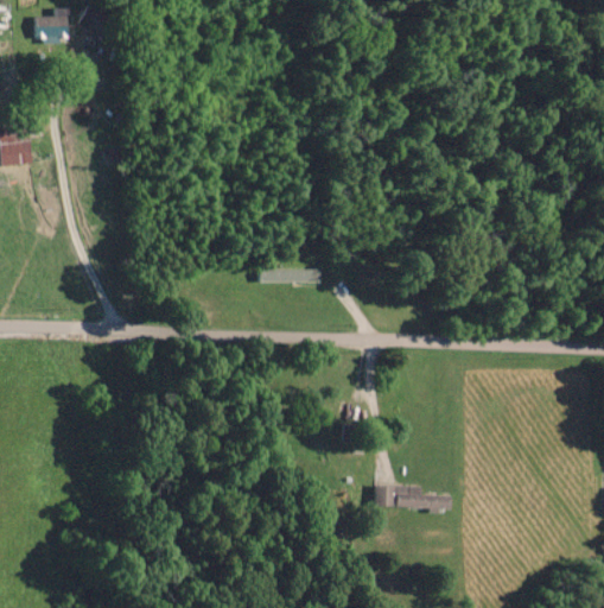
[(78,24),(103,40),(116,20),(90,4),(78,24)]
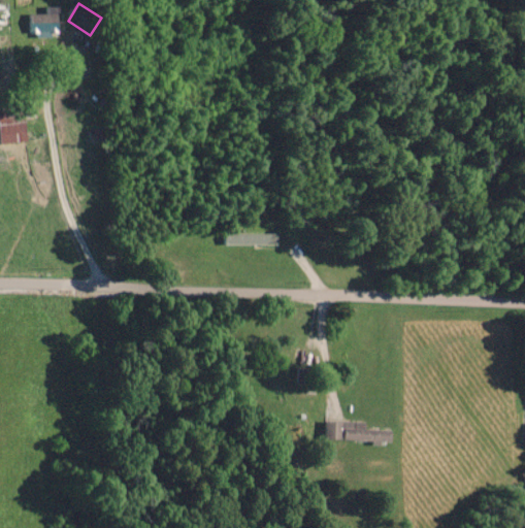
[(59,6),(47,6),(47,14),(31,14),(31,36),(59,36),(59,6)]
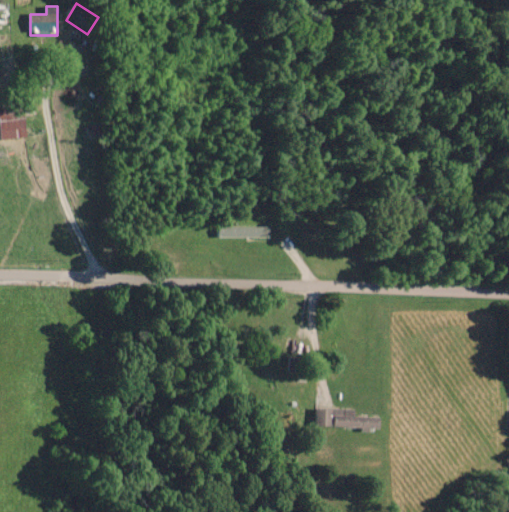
[(0,108),(0,142),(27,138),(22,105),(0,108)]
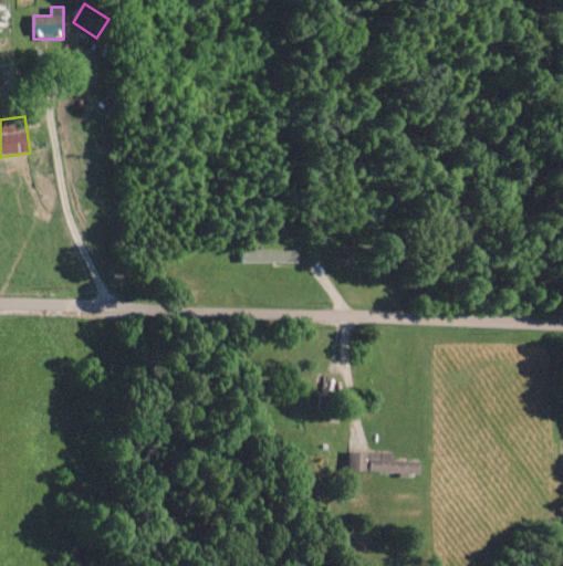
[(350,474),(420,474),(420,462),(392,462),(392,453),(350,453),(350,474)]
